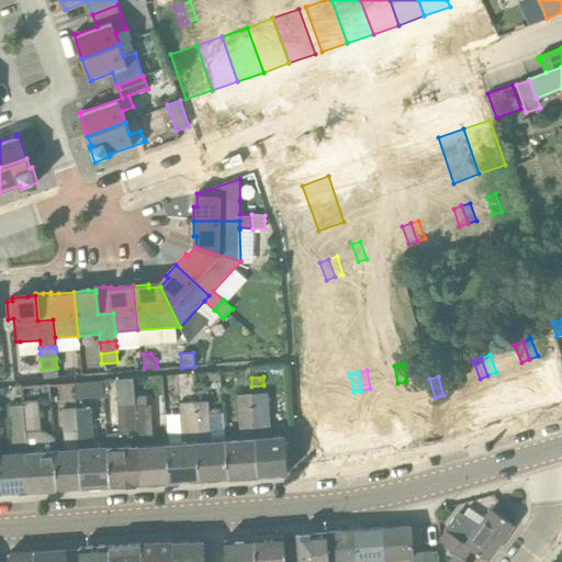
[(108,445),(111,485),(141,483),(136,416),(136,406),(135,406),(133,378),(115,379),(119,434),(107,434),(108,445)]
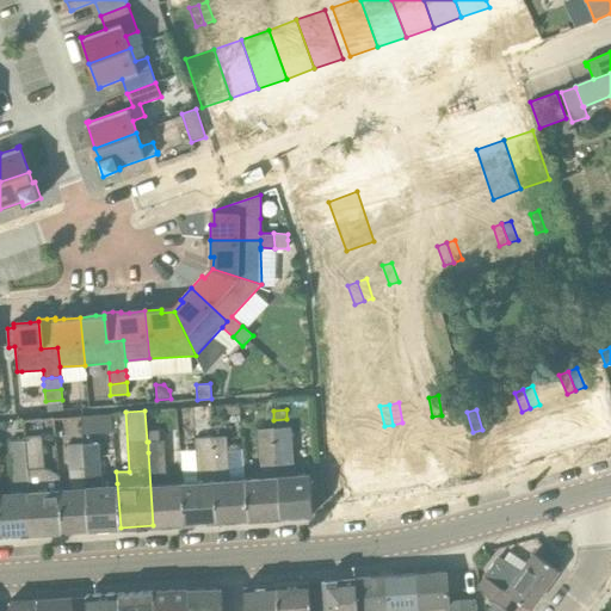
[(356,432),(351,412),(341,413),(346,433),(356,432)]
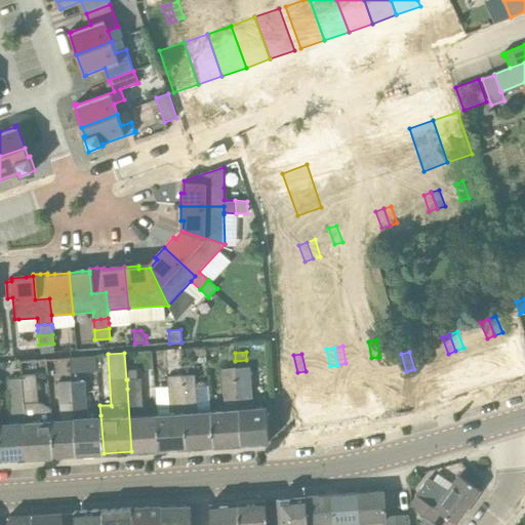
[(297,372),(293,355),(286,357),(289,374),(297,372)]
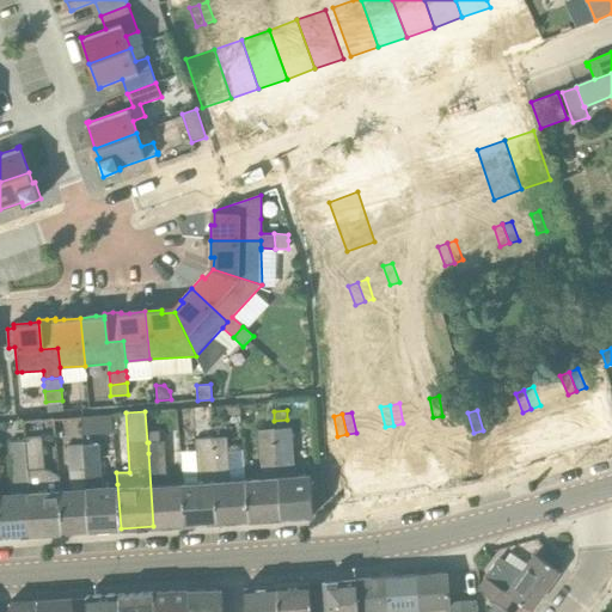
[(249,520),(281,518),(276,433),(274,433),(274,429),(258,430),(261,477),(246,478),(249,520)]
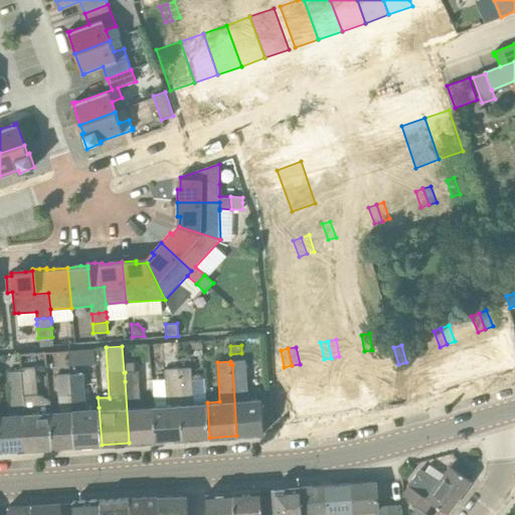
[(232,364),(236,436),(265,434),(262,398),(246,399),(244,363),(232,364)]
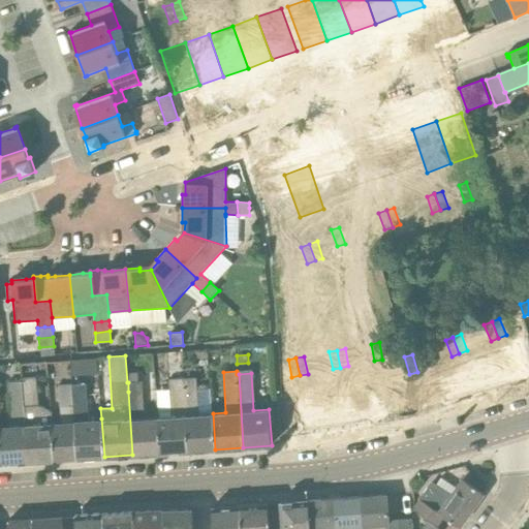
[(27,462),(54,460),(52,423),(52,412),(37,405),(35,378),(21,379),(22,381),(23,390),(25,427),(27,462)]
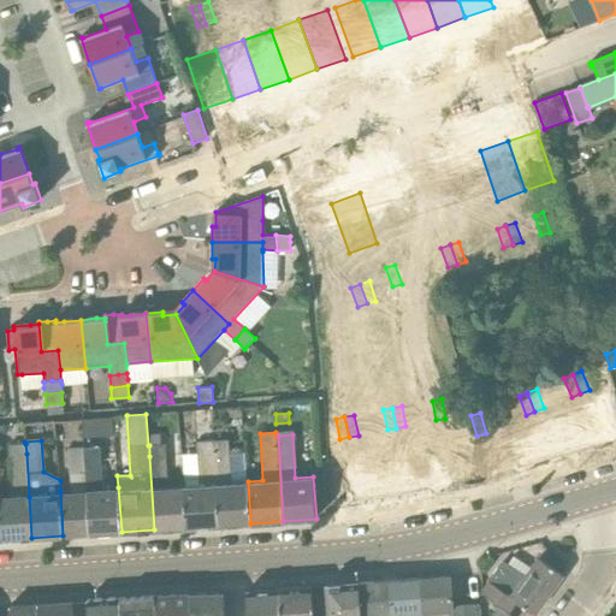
[(218,526),(250,523),(248,481),(220,483),(230,475),(229,440),(212,442),(218,526)]
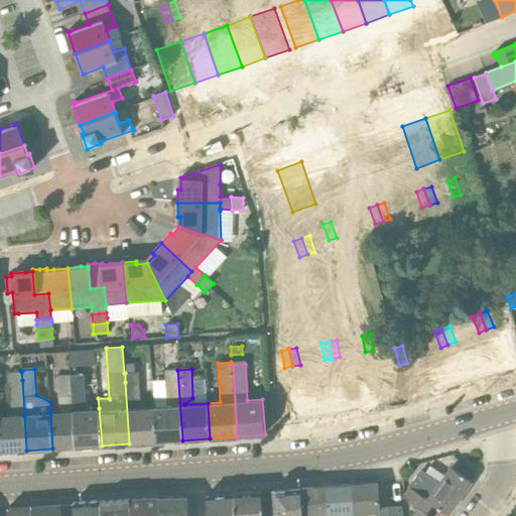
[(155,441),(182,440),(177,370),(164,370),(166,406),(153,406),(155,441)]
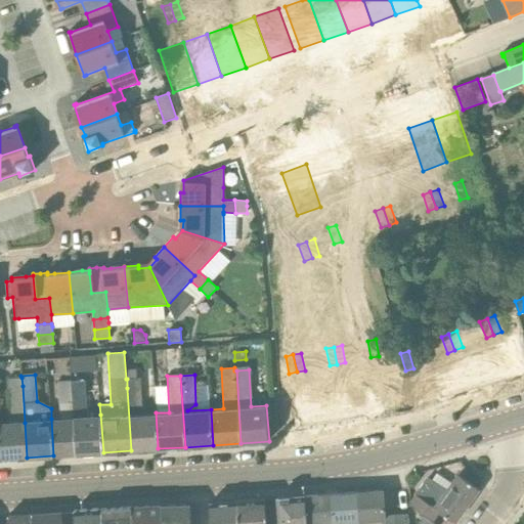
[(0,435),(1,459),(27,457),(25,423),(23,386),(22,378),(7,379),(10,422),(0,422),(0,435)]
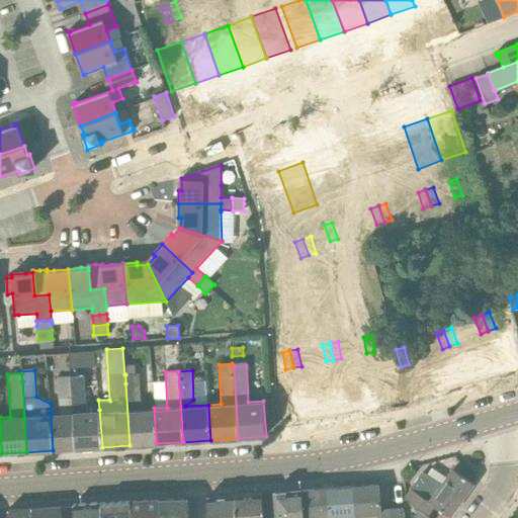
[(130,445),(156,443),(154,408),(142,409),(139,373),(125,374),(125,383),(130,445)]
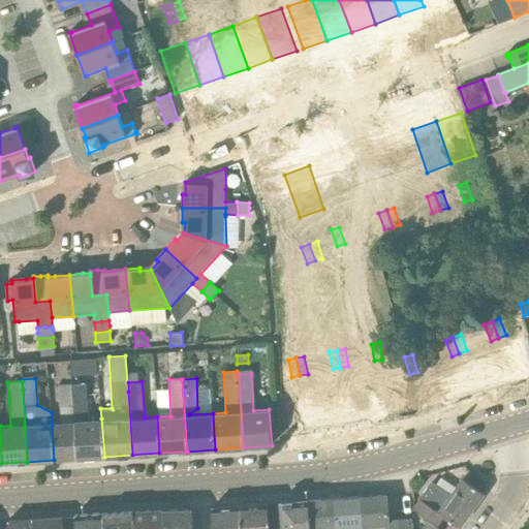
[(394,418),(386,382),(366,386),(372,423),(394,418)]
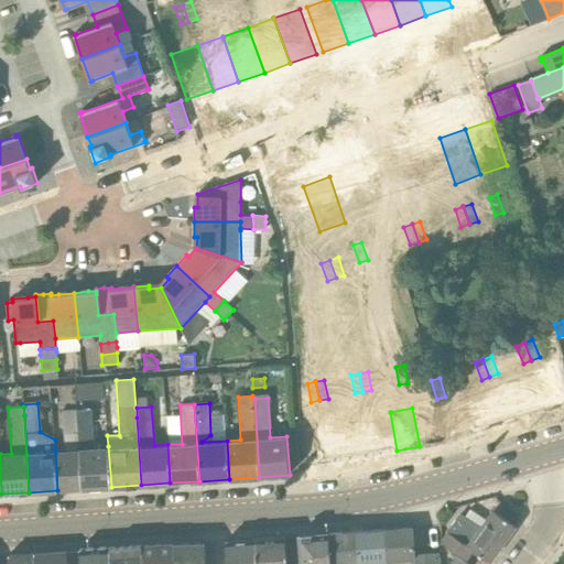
[(82,489),(111,487),(108,446),(94,447),(91,410),(77,411),(77,422),(82,489)]
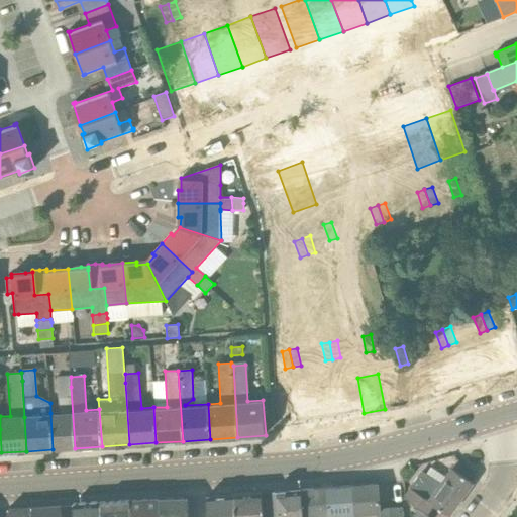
[(50,413),(53,449),(75,448),(71,387),(71,377),(57,377),(60,413),(50,413)]
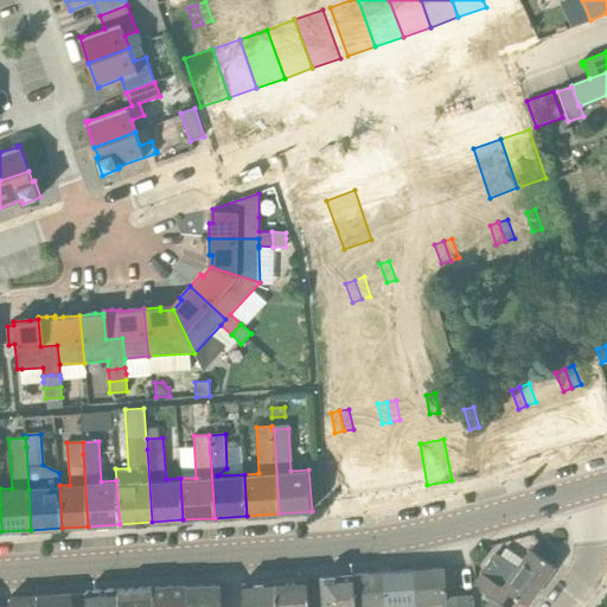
[(427,485),(420,443),(396,448),(403,489),(427,485)]
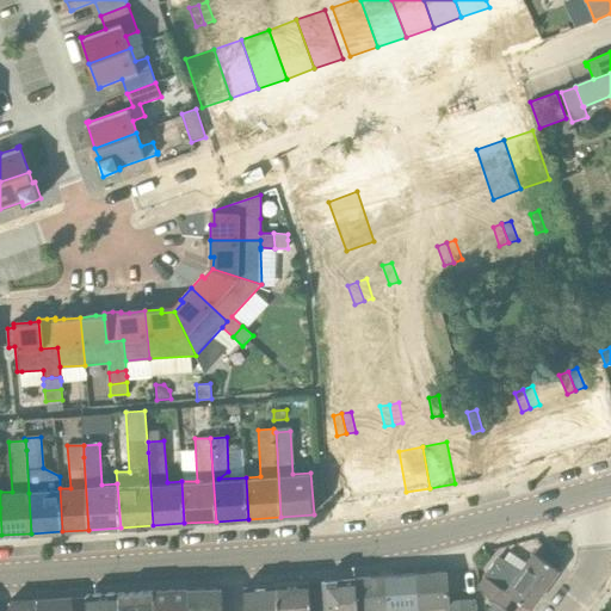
[(406,492),(399,451),(375,456),(382,497),(406,492)]
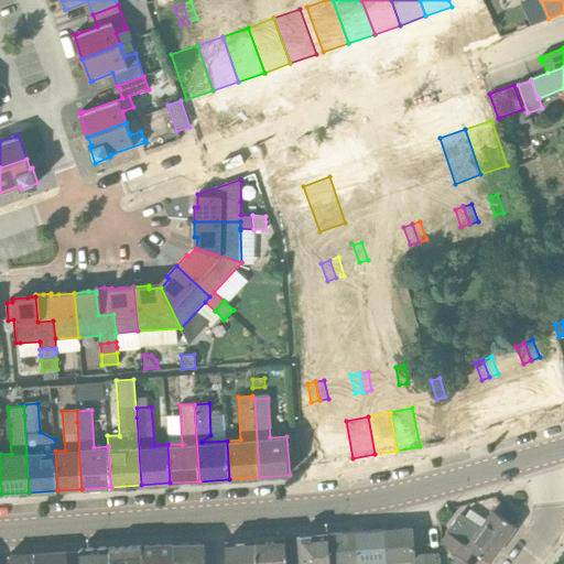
[(353,458),(346,421),(324,425),(332,463),(353,458)]
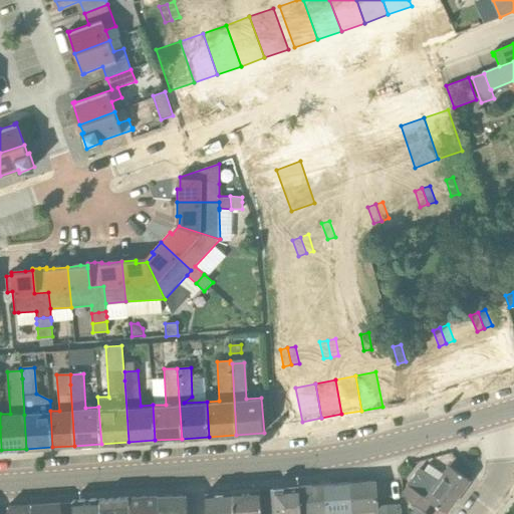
[(418,505),(424,512),(431,501),(446,512),(469,479),(450,466),(437,485),(417,472),(408,485),(409,486),(403,495),(418,505)]
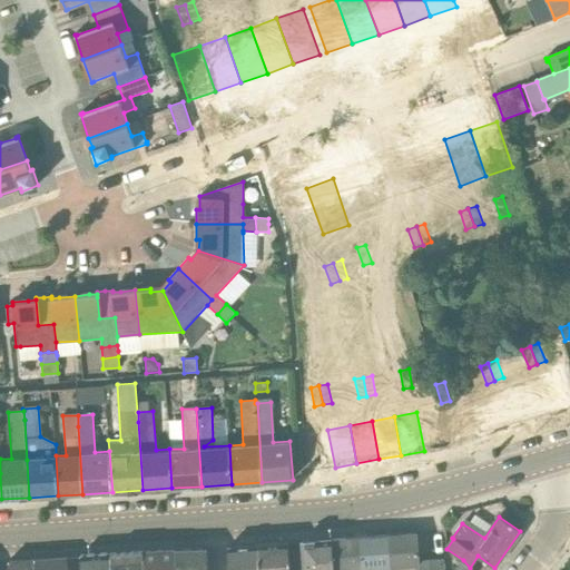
[(428,569),(428,560),(419,560),(416,533),(387,536),(390,568),(415,566),(414,569),(428,569)]
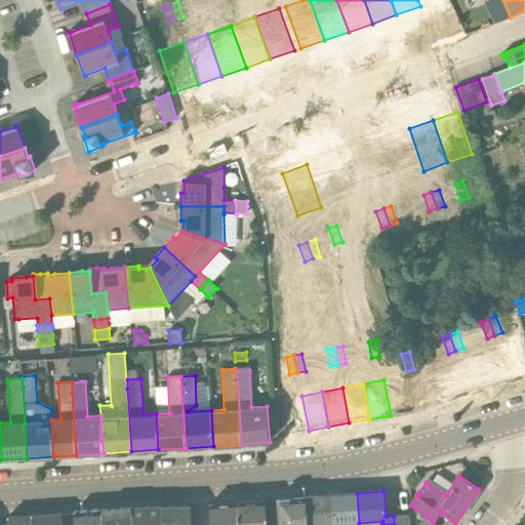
[(348,524),(348,523),(359,523),(357,493),(332,495),(334,524),(333,524),(348,524)]
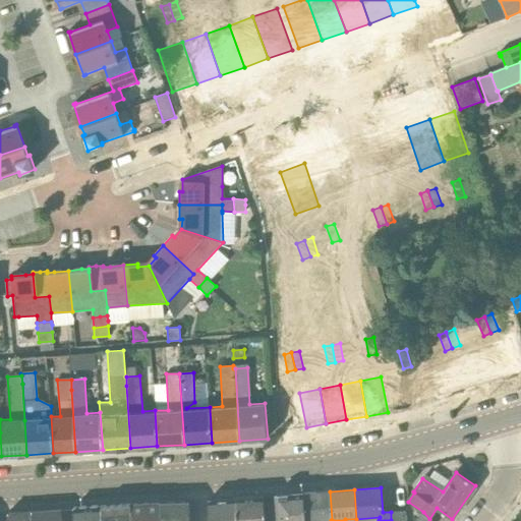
[(322,520),(332,520),(330,491),(303,493),(305,520),(322,520)]
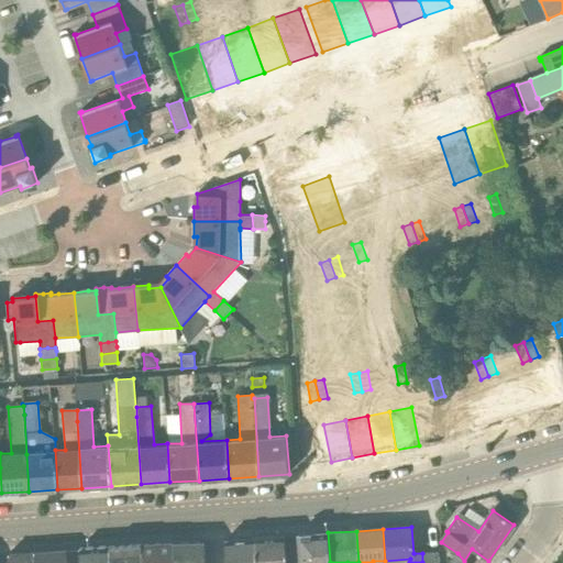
[(330,562),(328,532),(298,534),(300,556),(299,562),(330,562)]
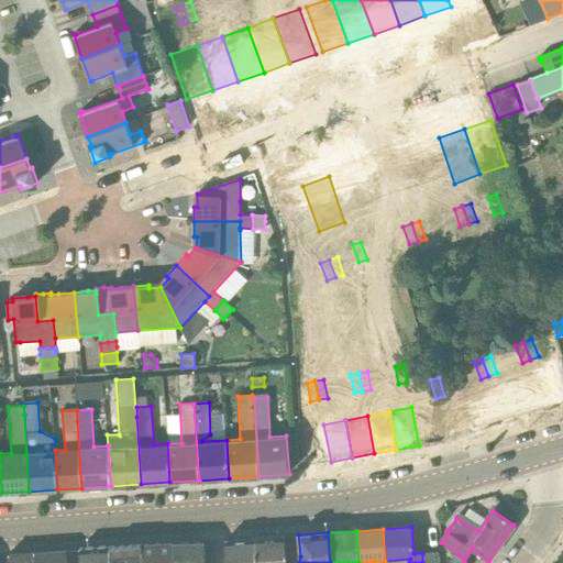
[(287,562),(285,536),(255,538),(256,562),(287,562)]
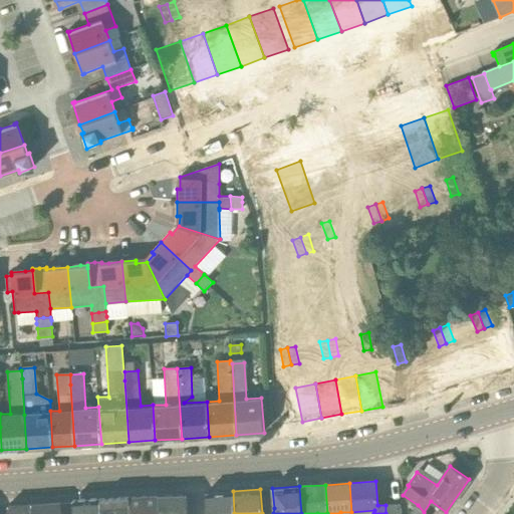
[(234,513),(233,491),(206,493),(207,513),(234,513)]
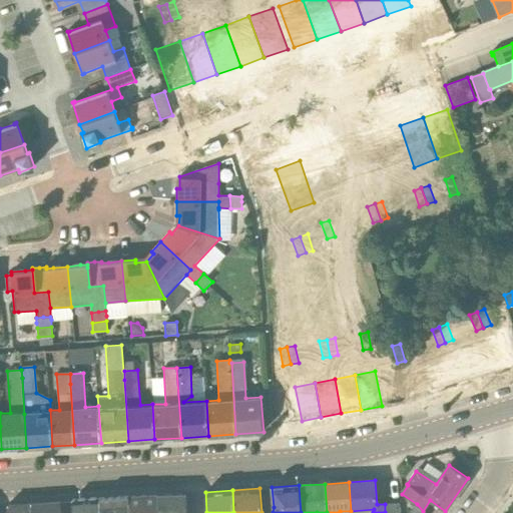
[(187,512),(187,494),(158,495),(159,512),(187,512)]
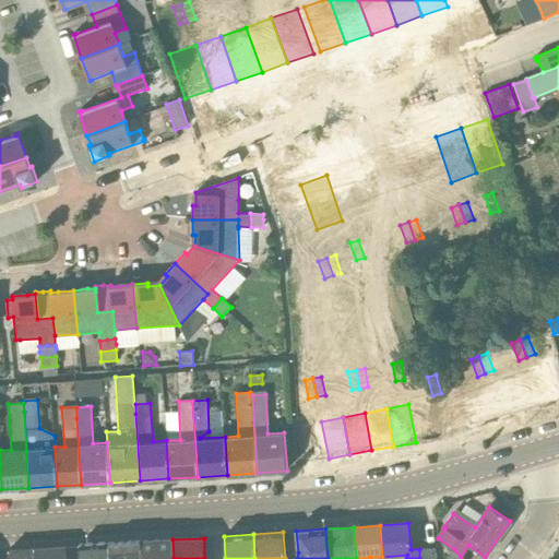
[(174,558),(173,539),(140,542),(141,558),(174,558)]
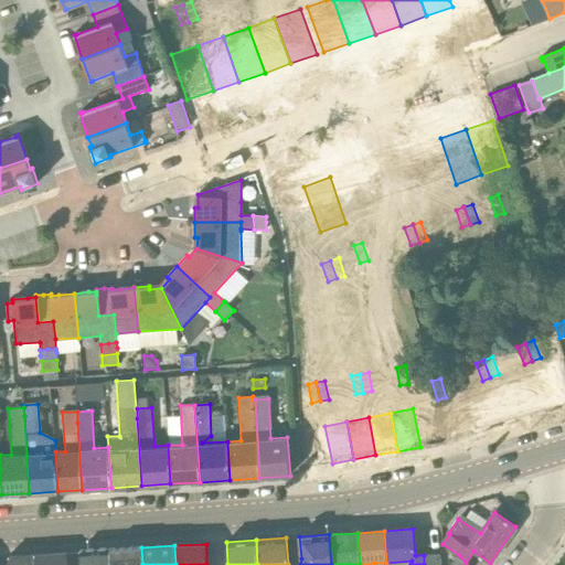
[(142,564),(141,547),(110,548),(110,564),(142,564)]
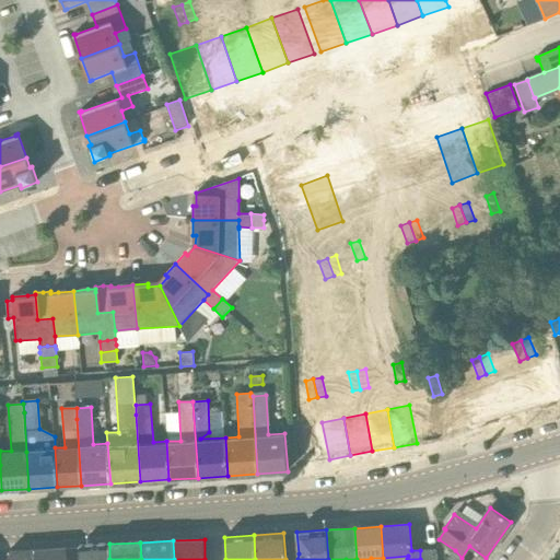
[(109,559),(109,544),(79,546),(79,557),(79,559),(109,559)]
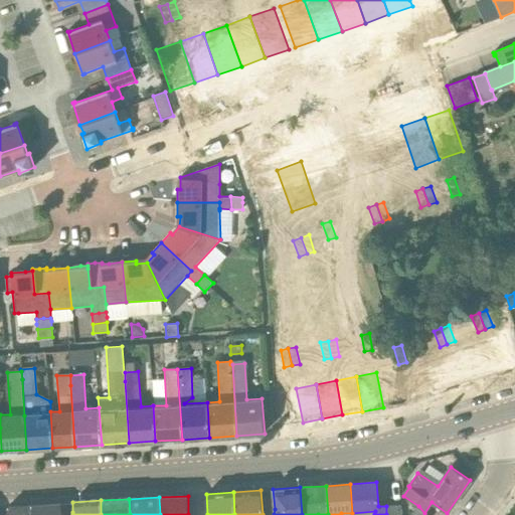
[(72,514),(72,512),(61,513),(60,503),(31,505),(31,514),(72,514)]
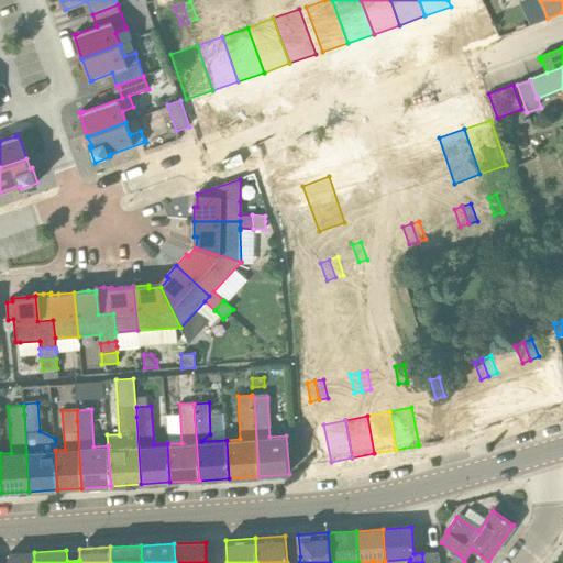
[(34,562),(34,552),(9,554),(9,562),(34,562)]
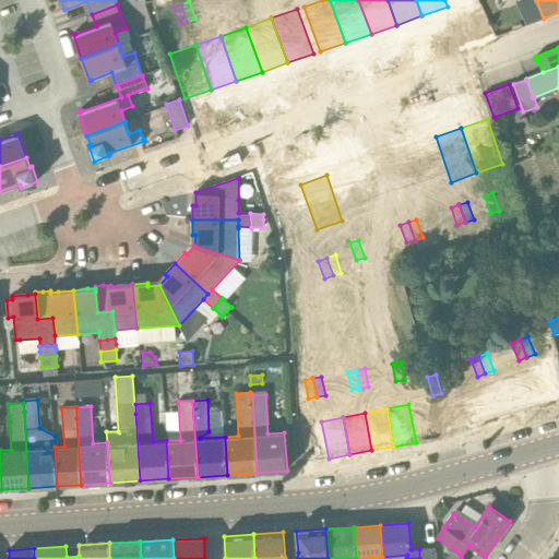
[(437,558),(437,548),(419,549),(419,558),(437,558)]
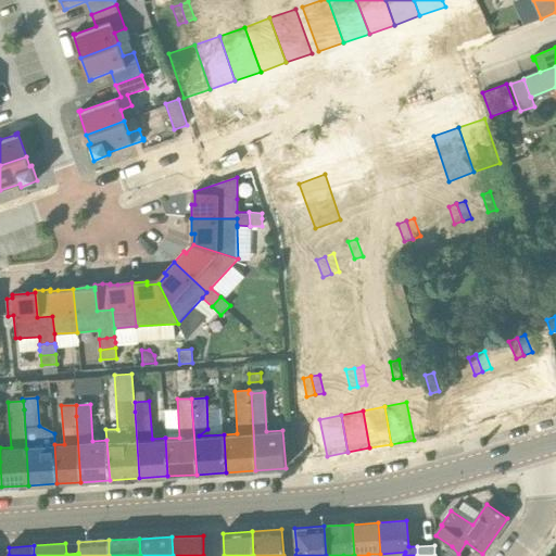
[(452,546),(444,555),(462,555),(458,554),(452,546)]
